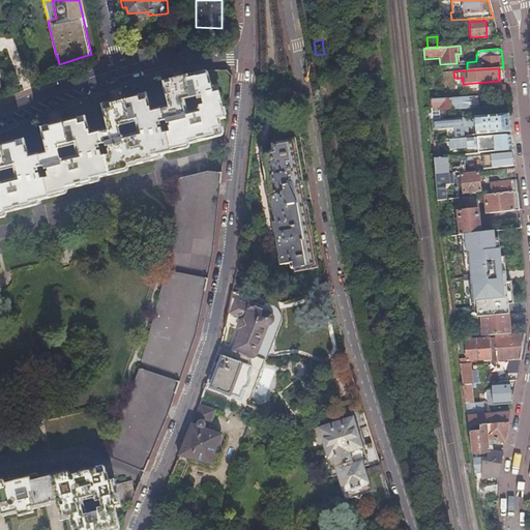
[(0,509),(2,509),(3,517),(18,513),(18,517),(33,513),(32,509),(51,505),(57,504),(61,521),(69,519),(71,529),(117,529),(121,529),(120,528),(120,526),(115,506),(121,504),(117,484),(115,478),(109,480),(107,472),(97,474),(95,467),(62,475),(61,472),(31,479),(30,475),(0,482),(0,213),(31,206),(30,202),(60,195),(59,192),(93,183),(92,179),(122,172),(121,169),(154,160),(153,156),(183,148),(183,146),(216,138),(214,130),(224,128),(222,119),(227,118),(221,91),(214,93),(208,71),(179,79),(164,83),(169,107),(151,111),(147,94),(118,101),(101,105),(108,129),(89,134),(85,116),(55,124),(41,127),(47,152),(29,156),(25,140),(0,145),(0,509)]
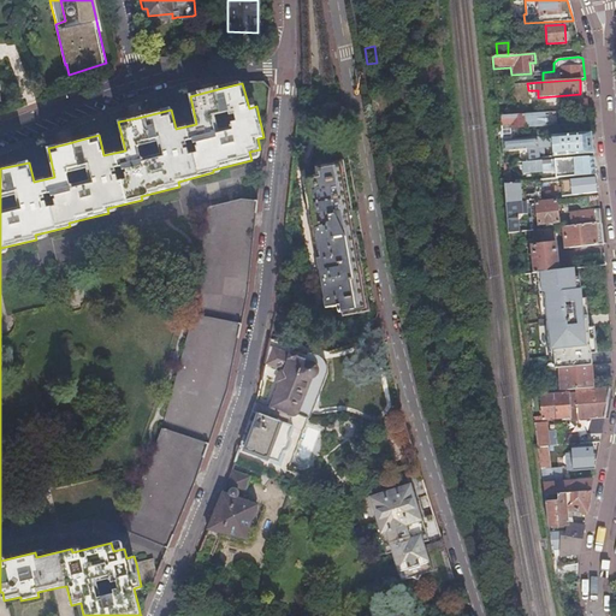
[(504,86),(495,87),(497,111),(507,110),(504,86)]
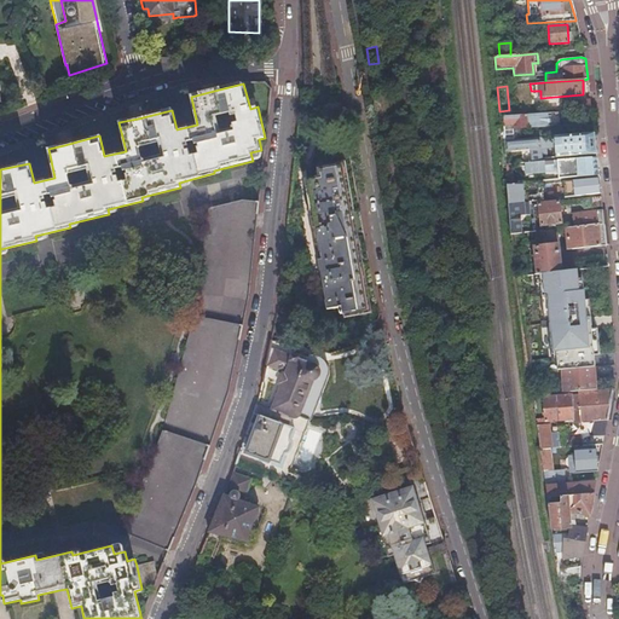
[(590,110),(590,102),(553,105),(553,113),(557,113),(590,110)]
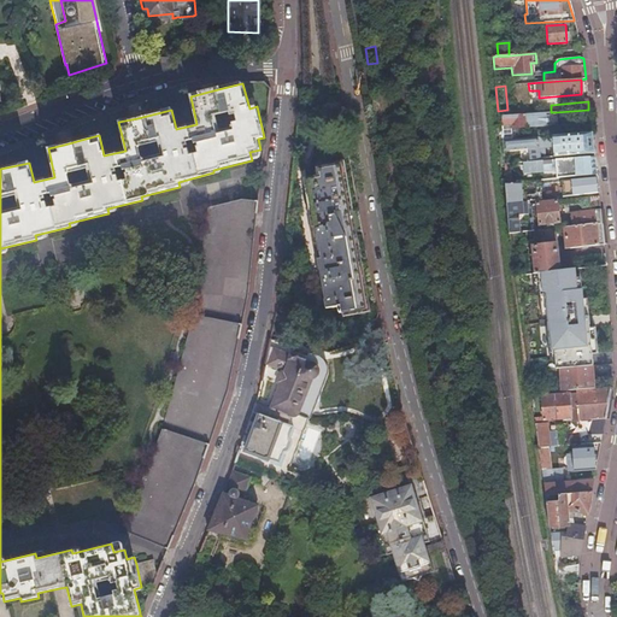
[(557,124),(556,112),(551,112),(498,116),(499,125),(500,140),(510,139),(511,139),(510,129),(557,124)]
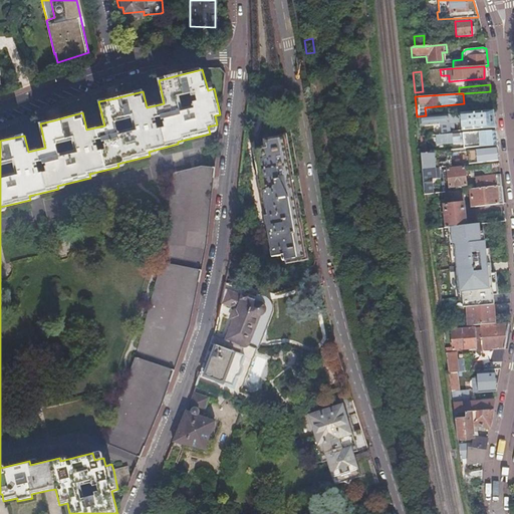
[(495,129),(493,110),(426,115),(425,115),(417,116),(418,126),(426,125),(450,123),(450,132),(455,132),(454,123),(463,122),(463,131),(495,129)]
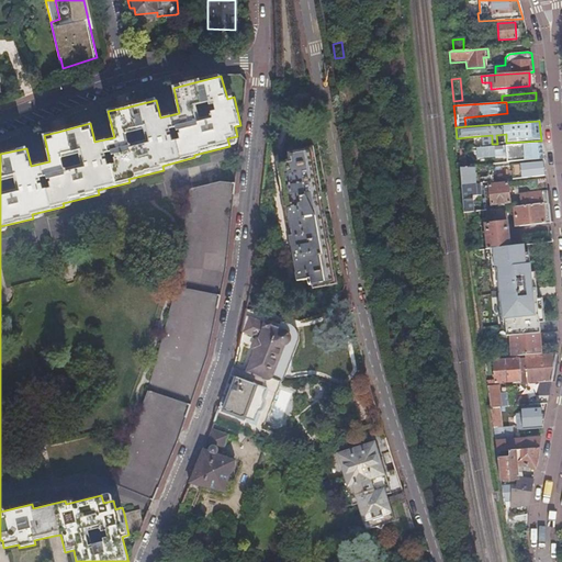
[(529,145),(478,148),(478,158),(513,156),(513,158),(529,157),(529,145)]
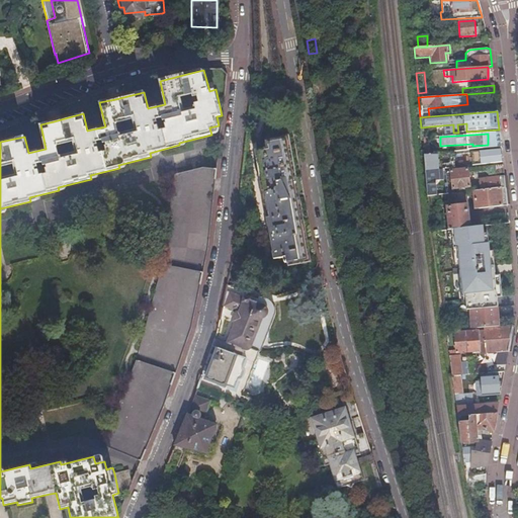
[(264,148),(254,150),(273,259),(283,257),(284,262),(306,258),(285,139),(263,143),(264,148)]
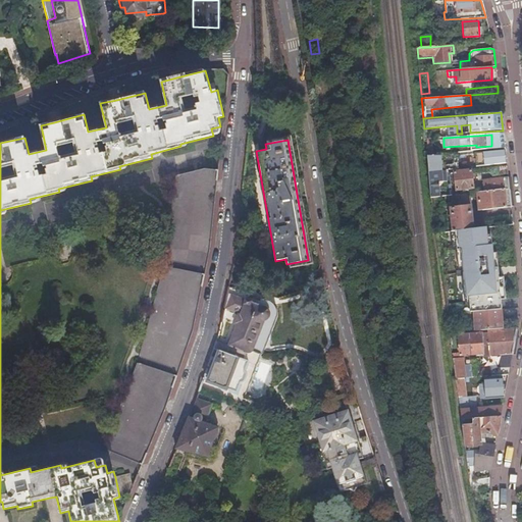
[(507,163),(505,153),(490,155),(490,154),(475,155),(476,167),(507,163)]
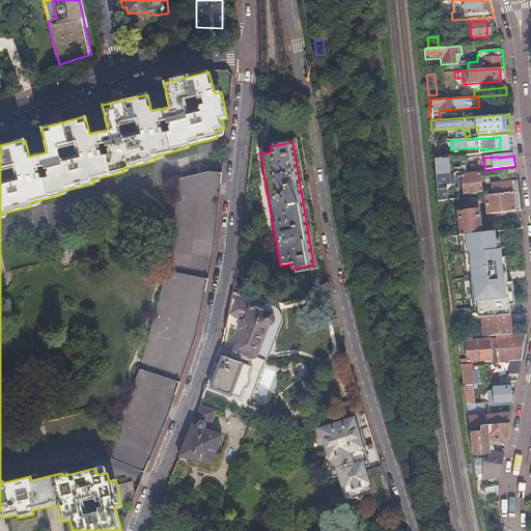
[(440,158),(434,158),(435,176),(449,174),(447,157),(440,158)]
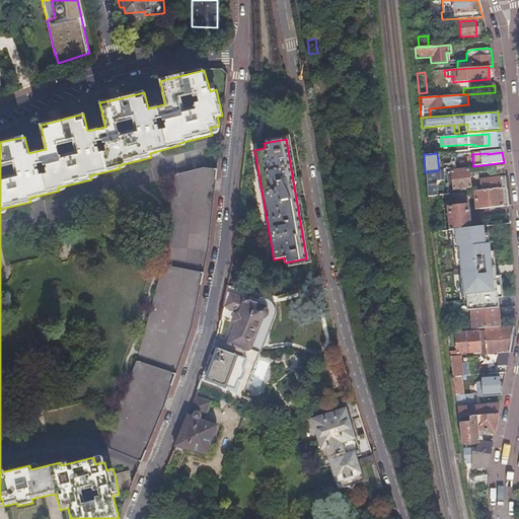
[(505,173),(504,165),(489,167),(490,174),(505,173)]
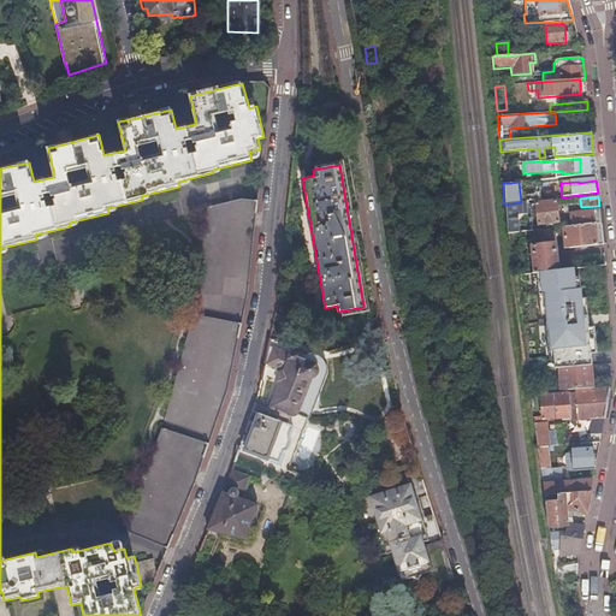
[(256,220),(258,200),(242,199),(211,206),(199,313),(167,428),(124,531),(167,549),(167,548),(184,509),(197,475),(215,425),(227,390),(236,347),(248,292),(255,229),(256,220)]
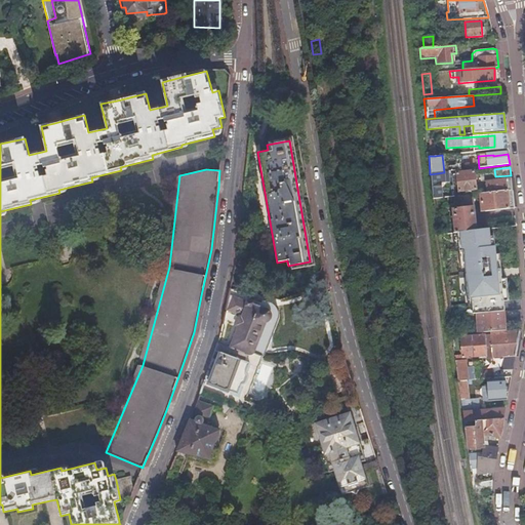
[(475,171),(456,174),(458,192),(477,190),(475,171)]
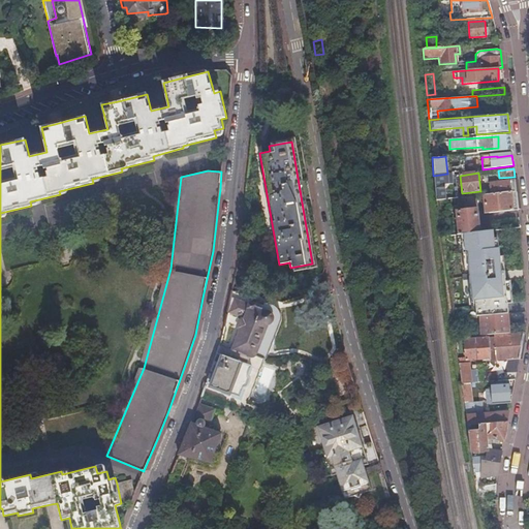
[(447,174),(433,176),(435,193),(436,200),(445,199),(443,185),(453,184),(452,174),(447,174)]
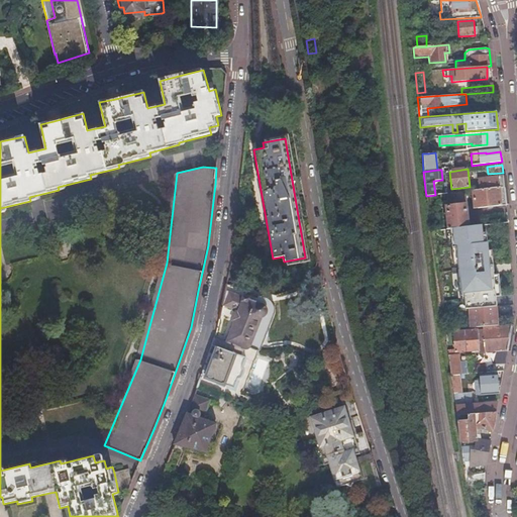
[(479,188),(480,190),(504,188),(503,176),(479,179),(479,188)]
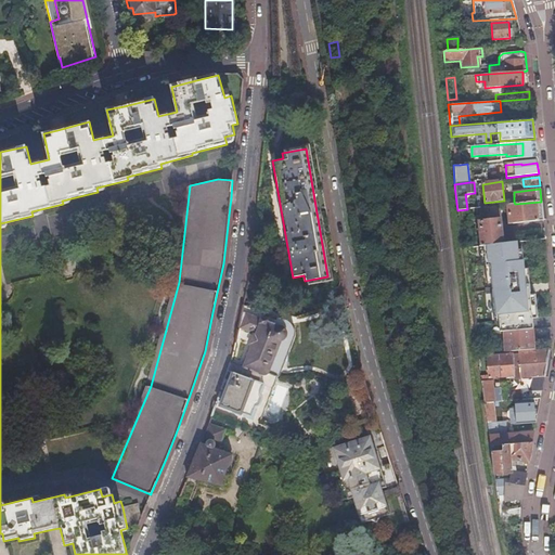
[(507,209),(510,223),(543,220),(541,202),(515,204),(508,205),(507,205),(507,209)]
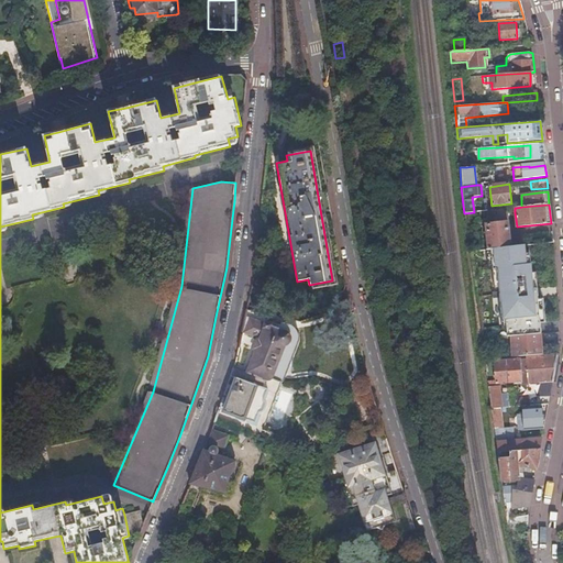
[(486,224),(488,250),(492,250),(501,249),(510,247),(508,212),(507,209),(493,210),(494,224),(486,224)]
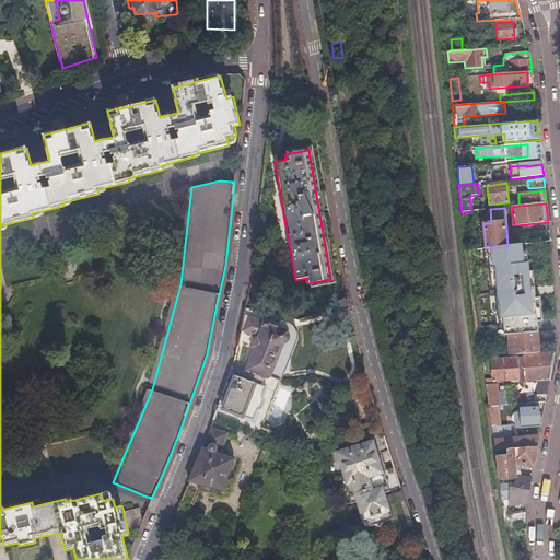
[(499,247),(489,248),(490,268),(494,267),(497,290),(498,314),(502,314),(503,326),(504,334),(508,334),(537,331),(537,321),(535,305),(535,296),(535,294),(535,293),(534,289),(534,287),(529,287),(528,270),(527,258),(523,259),(522,252),(522,244),(508,246),(499,247)]
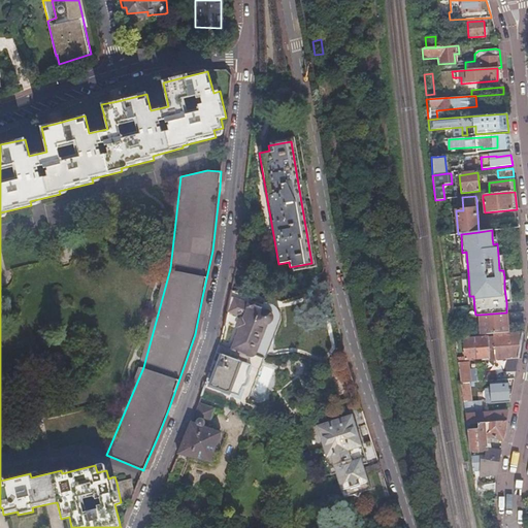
[(232,349),(241,352),(249,355),(264,358),(266,355),(279,321),(279,312),(272,304),(250,299),(249,302),(229,296),(226,309),(226,310),(243,317),(232,349)]
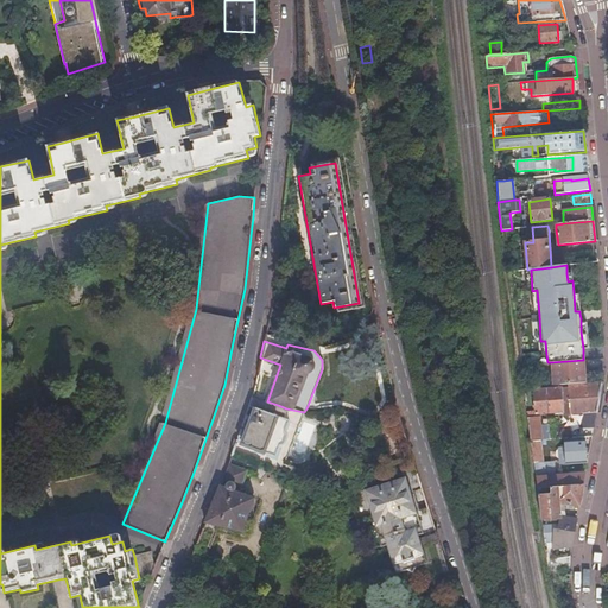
[(583,360),(551,362),(552,386),(569,385),(586,384),(583,360)]
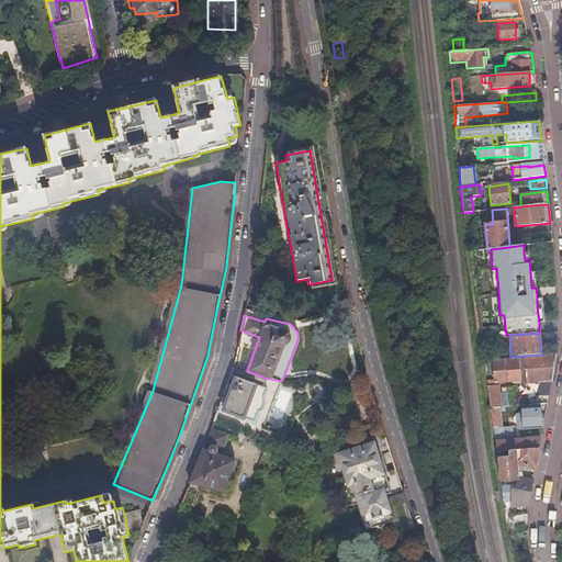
[(557,353),(555,353),(541,355),(526,356),(527,358),(492,361),(494,383),(518,381),(518,383),(537,382),(551,381),(557,353)]
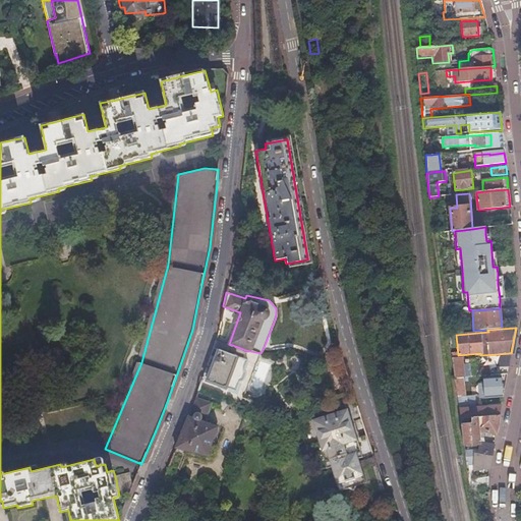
[(214,347),(211,356),(215,358),(208,381),(237,391),(248,359),(236,355),(214,347)]
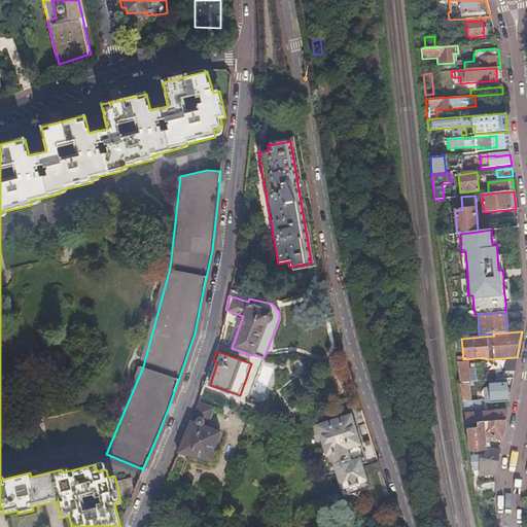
[(517,357),(503,358),(501,379),(514,378),(517,357)]
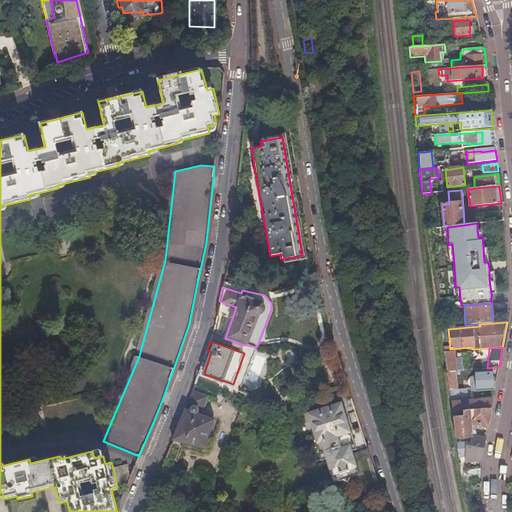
[(453,350),(443,351),(446,372),(456,371),(461,370),(460,358),(454,359),(453,350)]
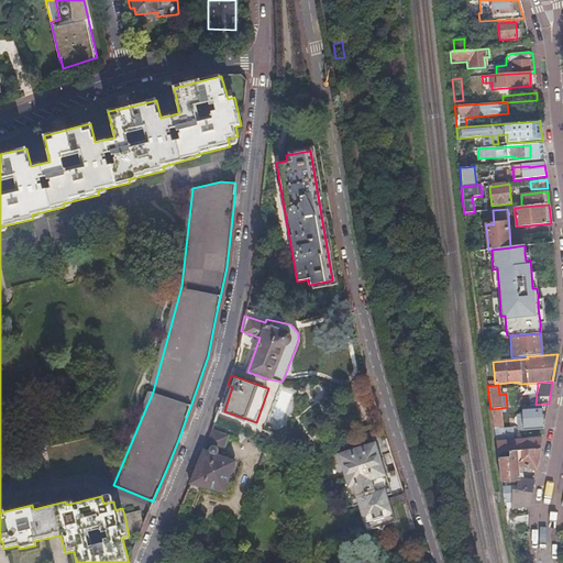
[(501,408),(490,409),(496,453),(508,452),(540,449),(542,438),(514,440),(512,428),(500,429),(501,421),(501,408)]
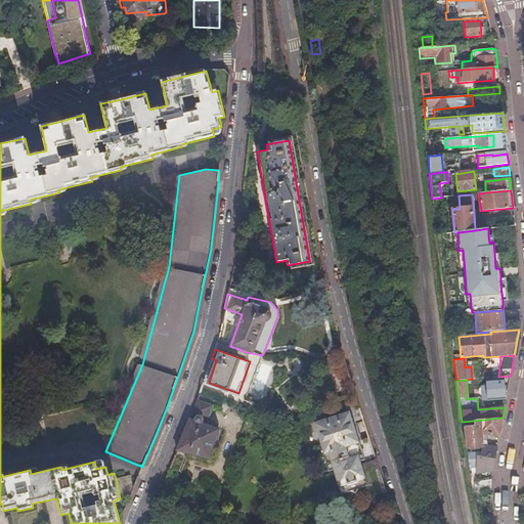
[(483,400),(506,398),(505,380),(487,381),(487,387),(482,387),(483,400)]
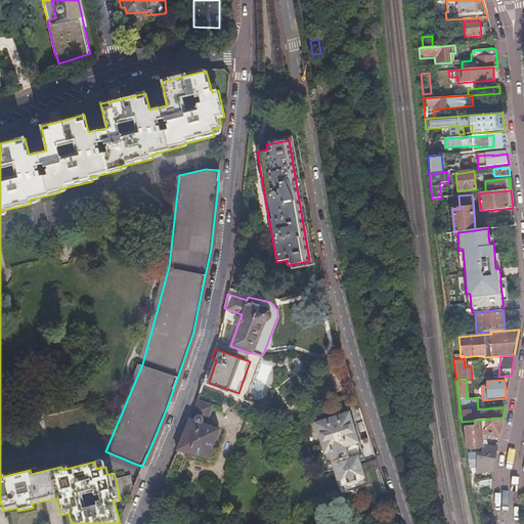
[(213,405),(198,399),(192,413),(208,420),(213,405)]
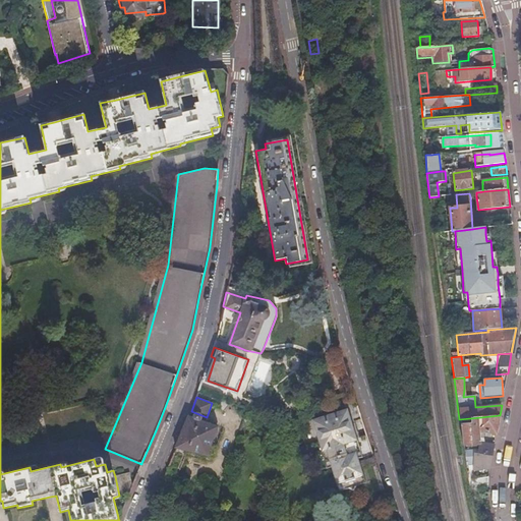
[(368,442),(358,408),(310,422),(316,442),(320,441),(324,454),(328,453),(341,493),(350,489),(355,495),(359,488),(369,484),(359,454),(345,457),(344,454),(349,453),(348,448),(368,442)]
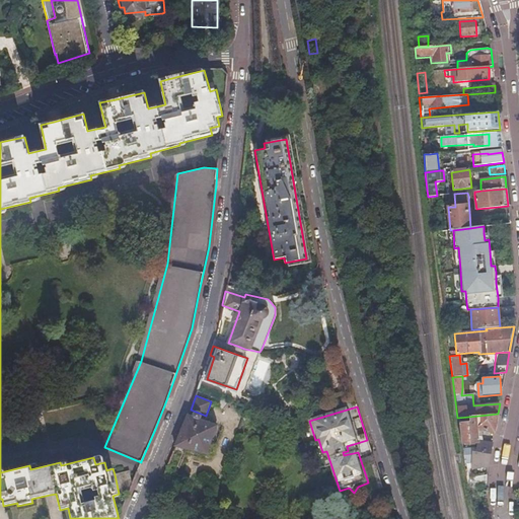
[(469,422),(458,423),(461,443),(477,442),(479,442),(479,441),(478,429),(494,432),(498,414),(468,417),(469,422)]
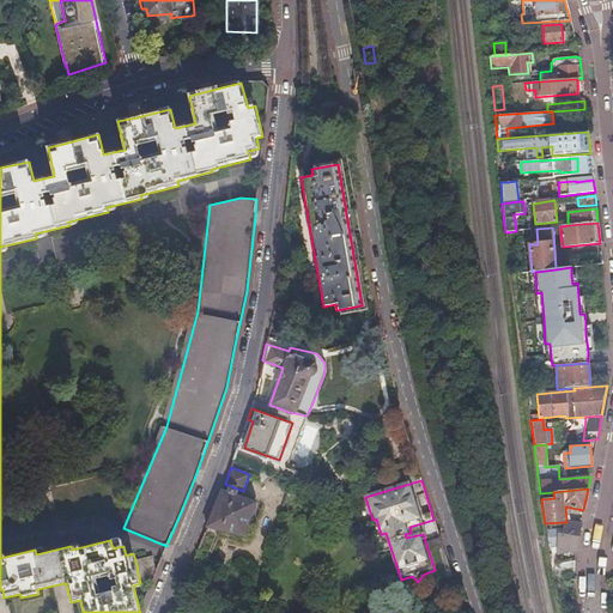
[(213,515),(207,527),(234,538),(243,536),(256,504),(223,491),(216,509),(213,515)]
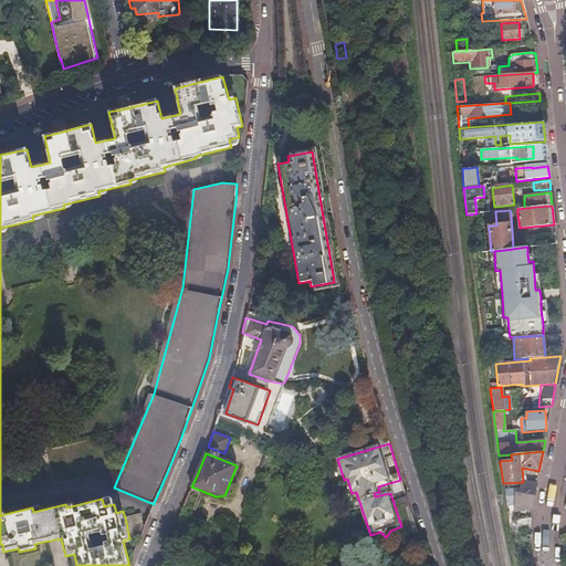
[(520,488),(504,490),(505,504),(515,504),(514,512),(532,509),(536,483),(523,481),(523,482),(521,482),(520,488)]
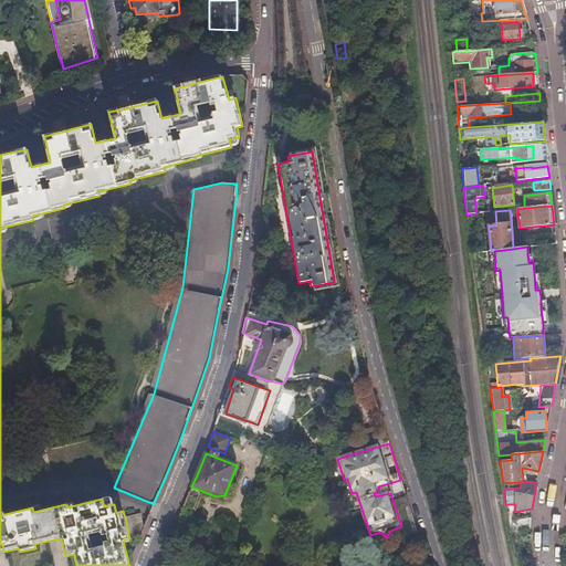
[(129,538),(139,536),(144,525),(140,513),(125,517),(129,538)]
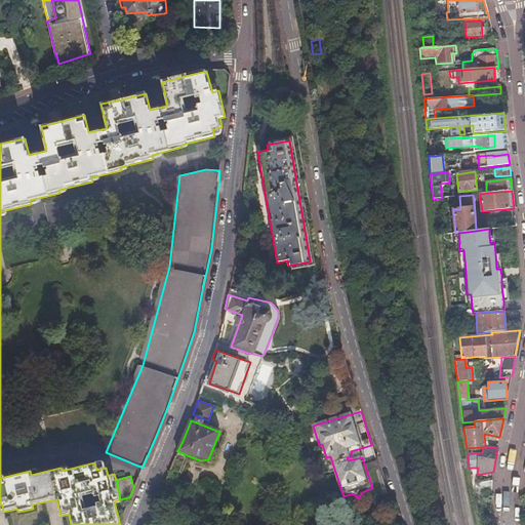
[(492,489),(492,479),(474,483),(476,492),(492,489)]
